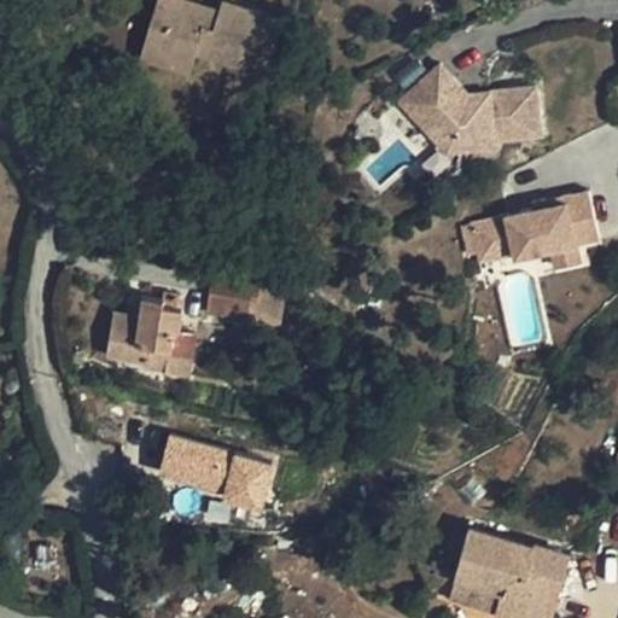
[(184,7),(185,0),(158,0),(152,22),(167,28),(159,51),(196,62),(199,50),(240,63),(243,57),(268,64),(284,17),(225,0),(223,0),(222,7),(219,19),(184,7)]
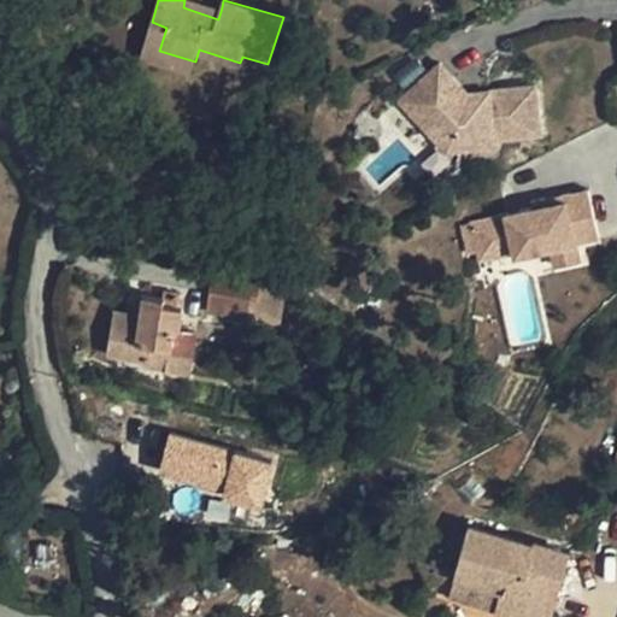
[(222,7),(199,0),(184,0),(183,7),(218,19),(222,7)]
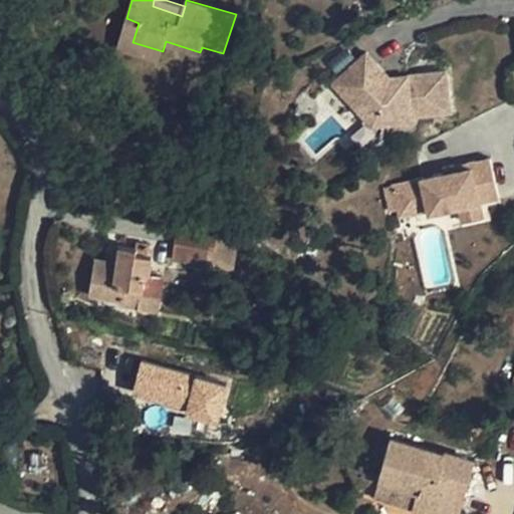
[(160,60),(163,51),(133,42),(139,23),(126,18),(117,48),(160,60)]
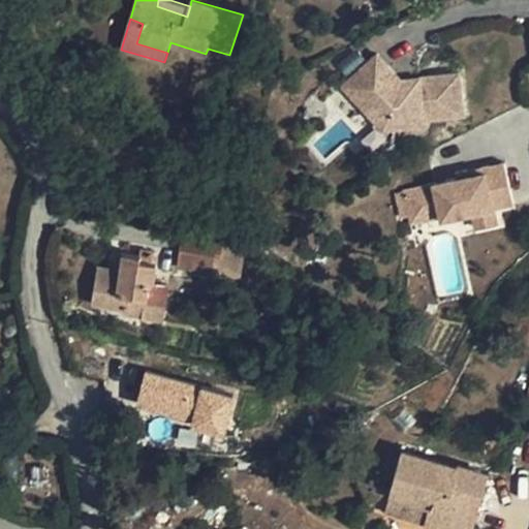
[(378,54),(344,85),(384,128),(425,124),(425,119),(464,114),(460,74),(460,73),(421,76),(402,79),(379,55),(378,54)]
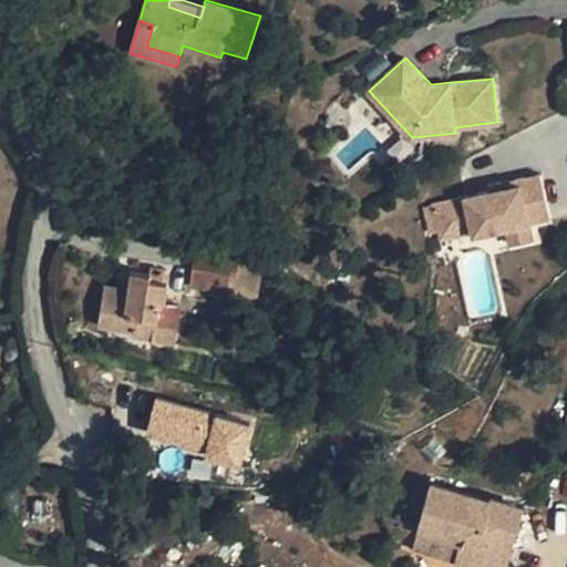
[(432,203),(437,230),(470,223),(473,234),(473,235),(504,228),(533,223),(552,218),(542,173),(490,185),(490,191),(432,203)]
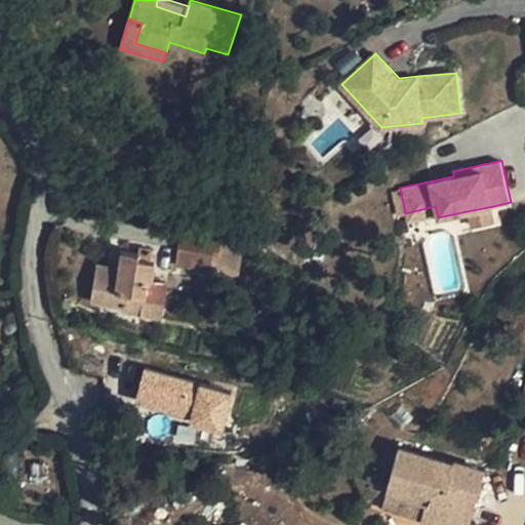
[(435,206),(405,213),(407,223),(438,216),(435,206)]
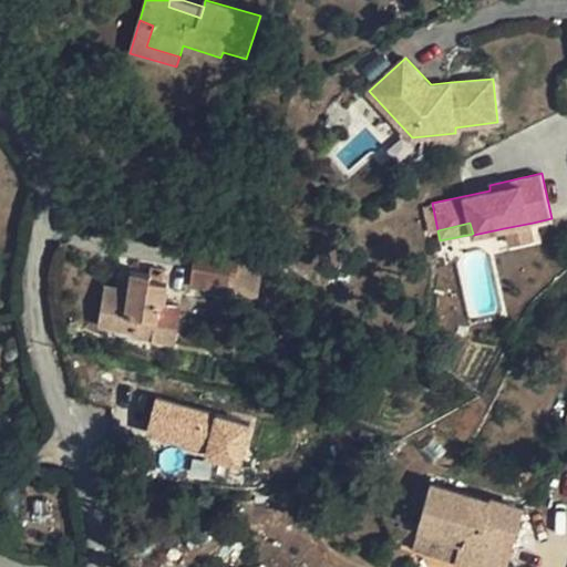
[(533,223),(504,228),(508,244),(535,238),(533,223)]
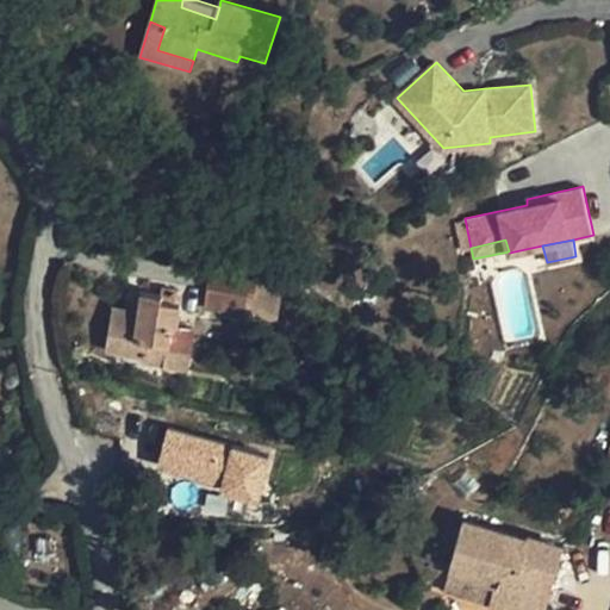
[(211,272),(207,288),(255,297),(257,280),(211,272)]
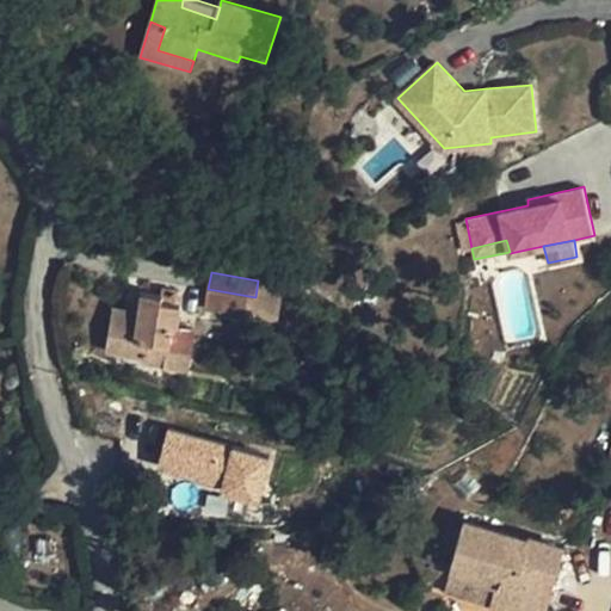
[(176,302),(178,290),(162,288),(161,294),(137,290),(133,319),(113,316),(110,352),(123,355),(149,359),(153,340),(172,344),(176,325),(179,326),(183,303),(176,302)]
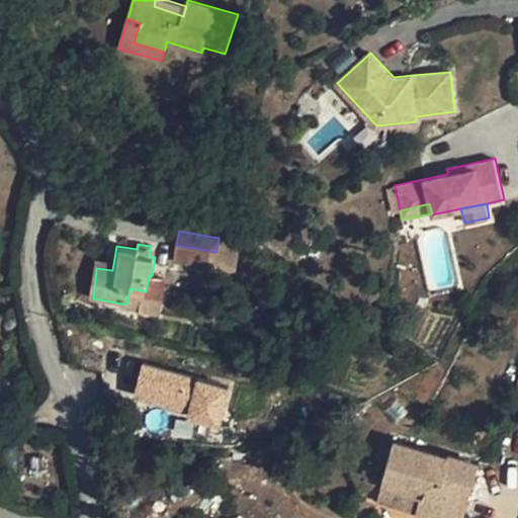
[(214,268),(217,252),(176,245),(174,262),(214,268)]
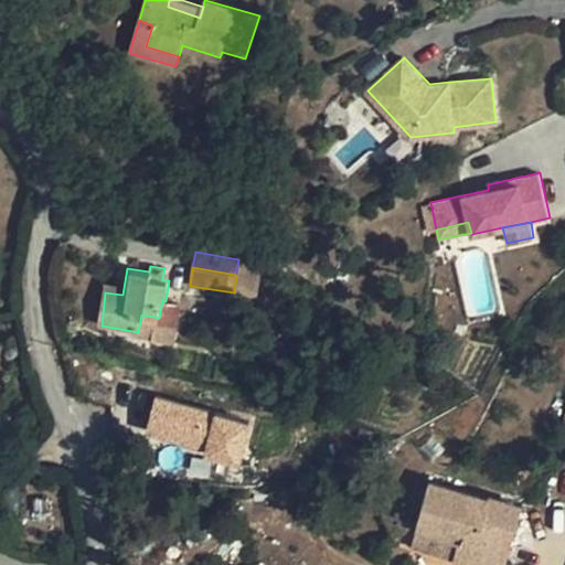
[(182,304),(166,301),(162,300),(159,318),(158,323),(178,327),(182,304)]
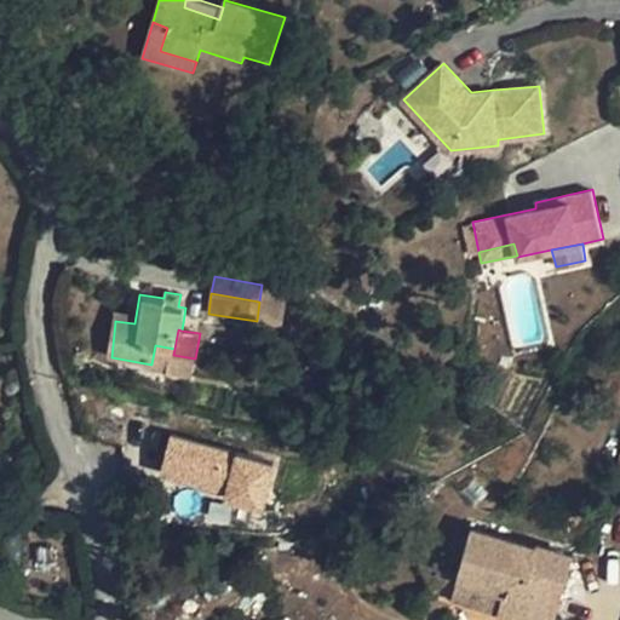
[(125,375),(122,388),(135,390),(137,377),(125,375)]
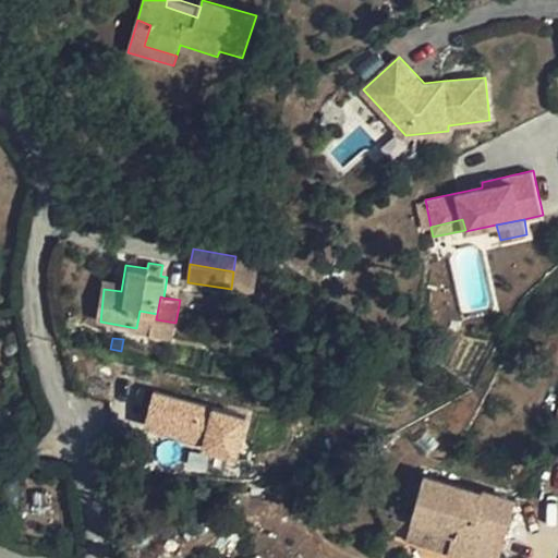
[(141,429),(235,463),(250,422),(155,388),(141,429)]
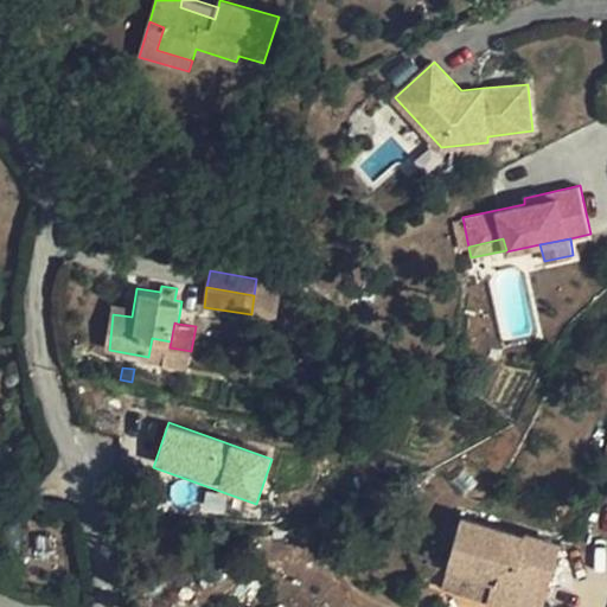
[(494,580),(489,599),(518,606),(543,606),(563,540),(528,530),(526,534),(461,515),(447,567),(494,580)]
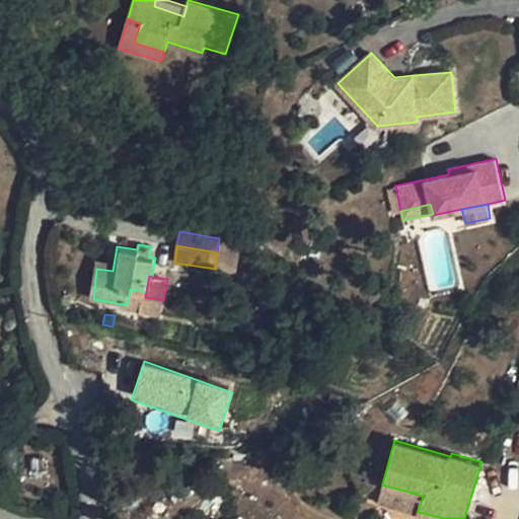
[(378,500),(418,512),(423,496),(382,485),(378,500)]
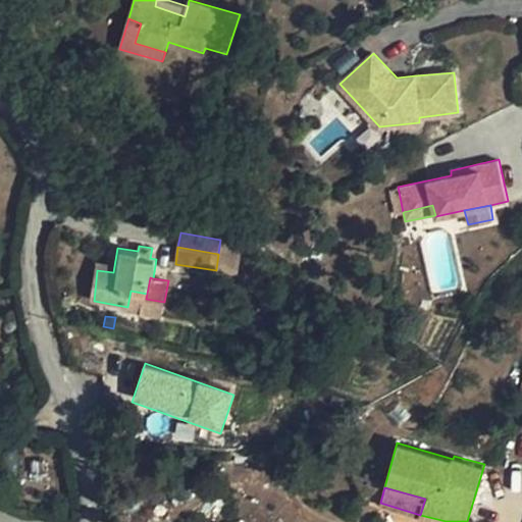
[(374,521),(379,509),(353,502),(366,521),(374,521)]
